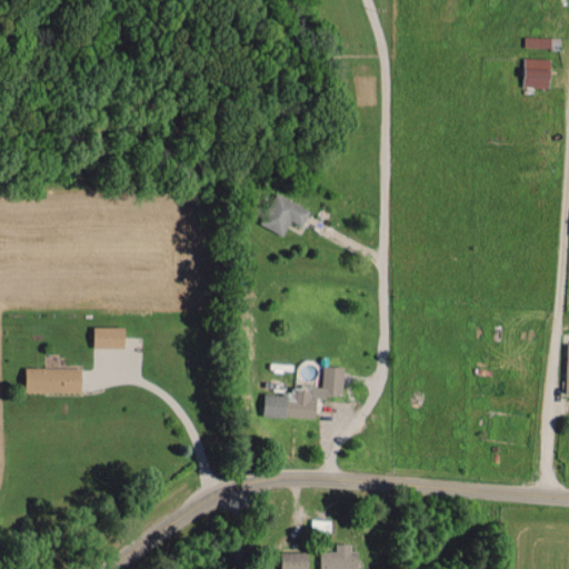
[(551,36),(525,36),(525,46),(551,47),(551,36)]
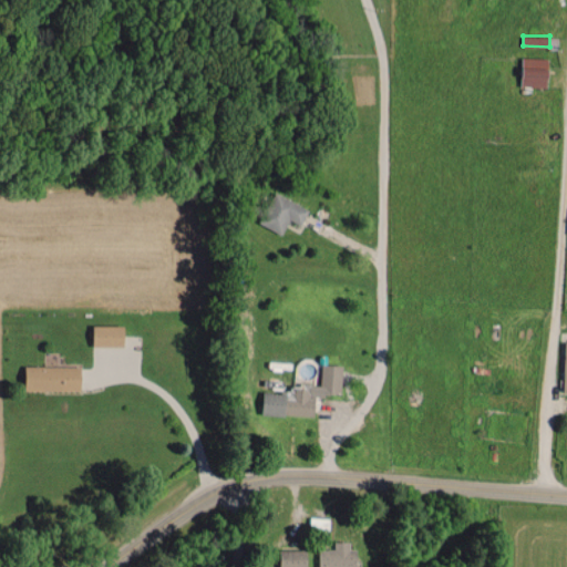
[(549,58),(523,57),(523,85),(548,85),(549,58)]
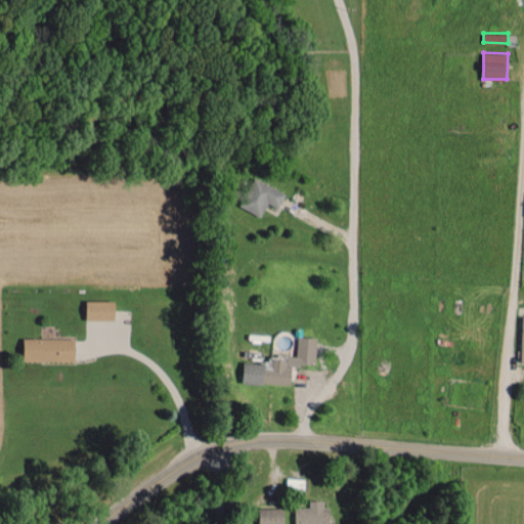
[(267,202),(279,207),(286,191),(252,177),(239,206),(261,215),(267,202)]
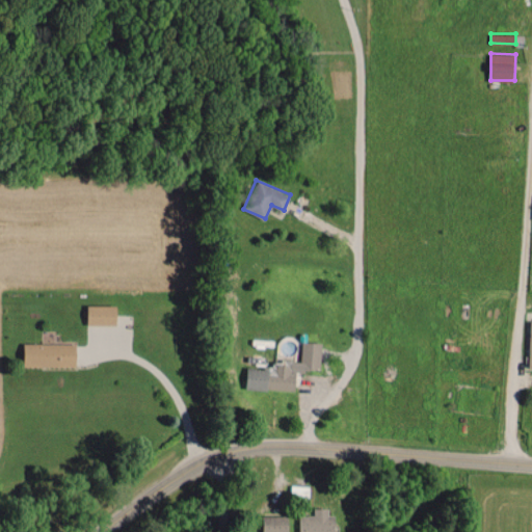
[(117,304),(88,304),(88,323),(117,324),(117,304)]
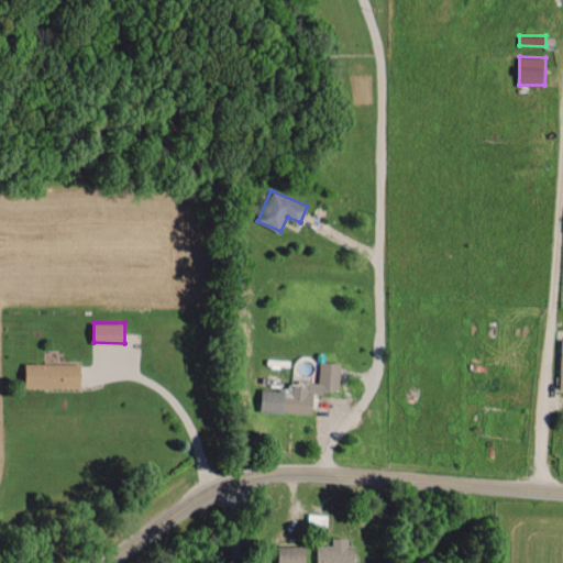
[(341,362),(320,361),(319,382),(308,382),(308,384),(291,383),(290,389),(263,387),(262,409),(313,412),(315,392),(339,393),(341,362)]
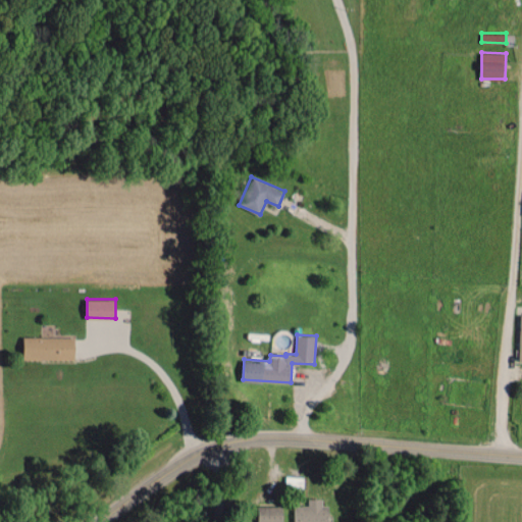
[(75,359),(75,336),(24,335),(23,358),(75,359)]
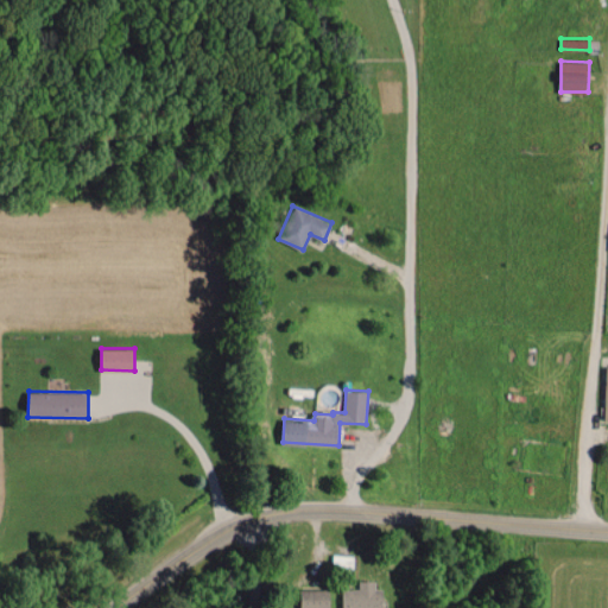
[(375,580),(359,580),(359,588),(341,588),(341,607),(382,607),(382,588),(375,589),(375,580)]
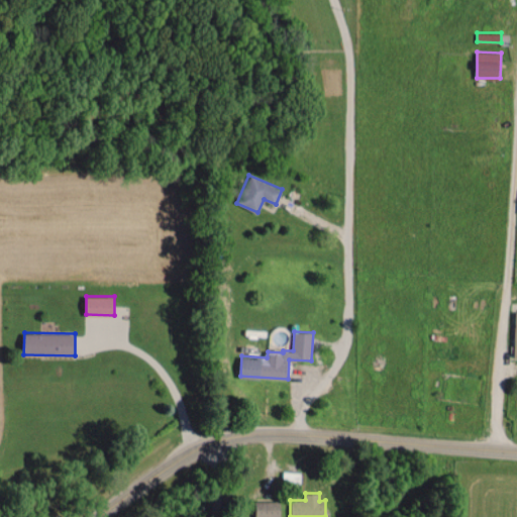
[(280,516),(280,500),(255,501),(255,516),(280,516)]
